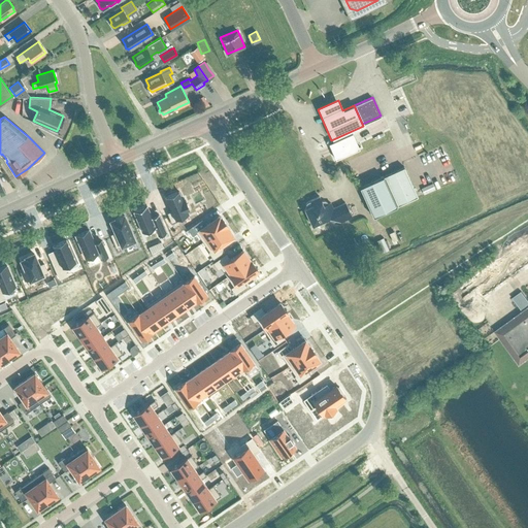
[(352,132),(328,142),(335,159),(359,147),(352,132)]
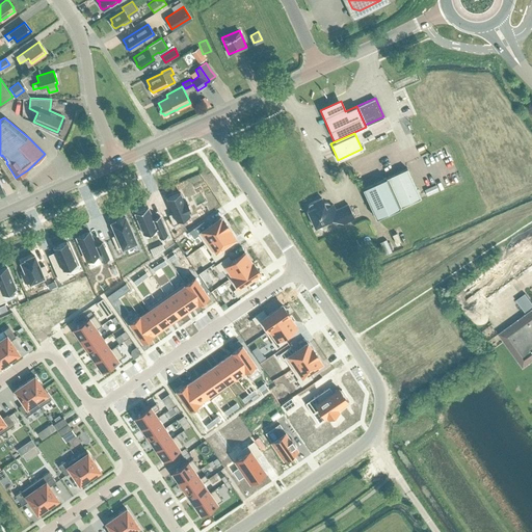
[(375,217),(400,206),(420,196),(406,167),(387,177),(362,187),(375,217)]
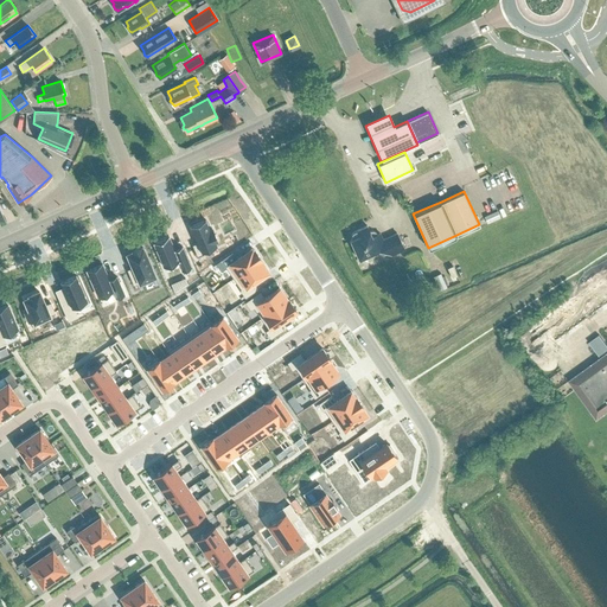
[(486,222),(499,216),(497,210),(484,216),(486,222)]
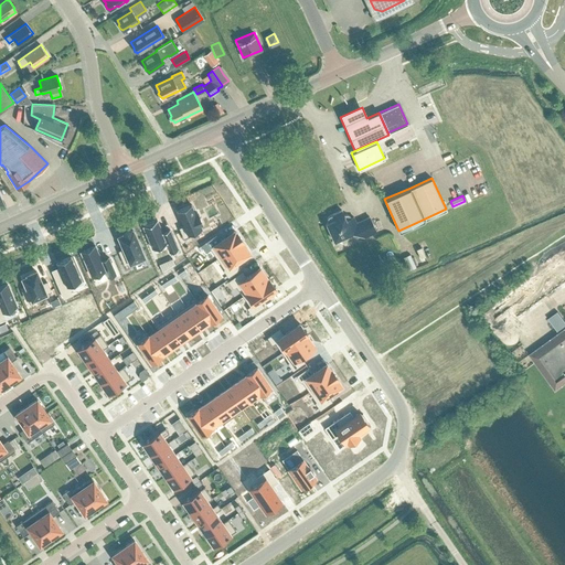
[(191,203),(177,210),(183,224),(178,226),(183,238),(189,236),(188,232),(201,226),(200,224),(202,223),(196,211),(194,212),(191,203)]
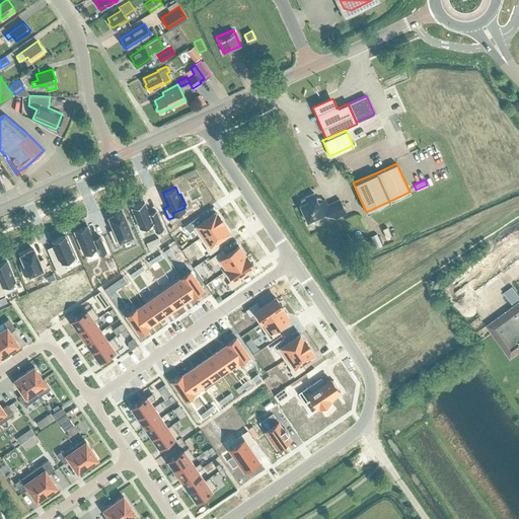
[(322,213),(334,217),(345,212),(339,199),(326,204),(324,199),(321,200),(320,198),(318,197),(315,198),(313,192),(305,196),(301,198),(300,200),(300,202),(300,204),(299,204),(306,221),(322,213)]
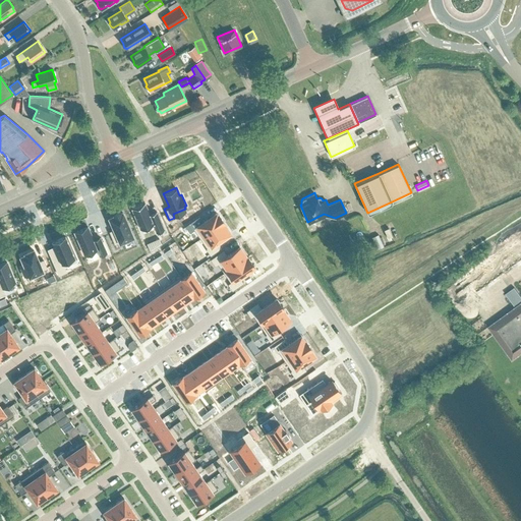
[(145,201),(131,207),(140,229),(153,223),(156,232),(164,229),(156,211),(150,214),(145,201)]
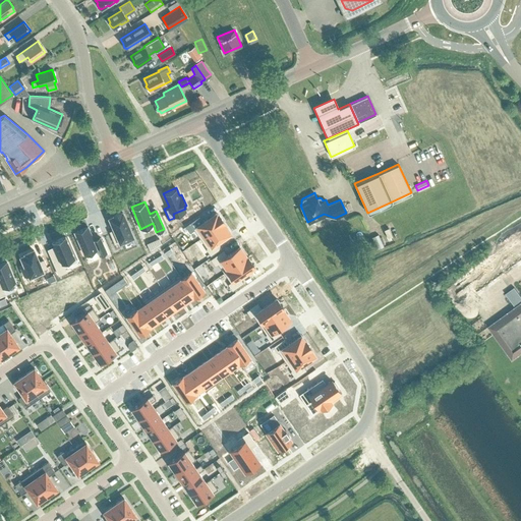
[(122,212),(109,217),(114,229),(109,231),(114,243),(119,241),(119,242),(132,236),(122,212)]
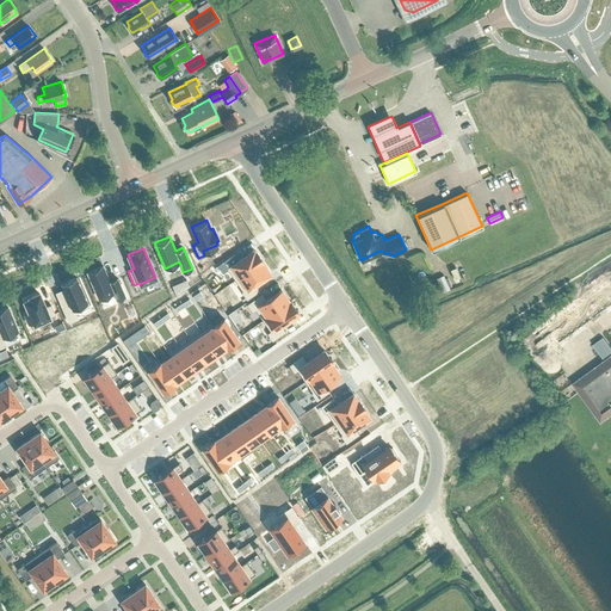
[(222,271),(227,267),(235,279),(261,261),(261,260),(255,251),(254,251),(253,250),(238,259),(234,253),(217,265),(222,271)]
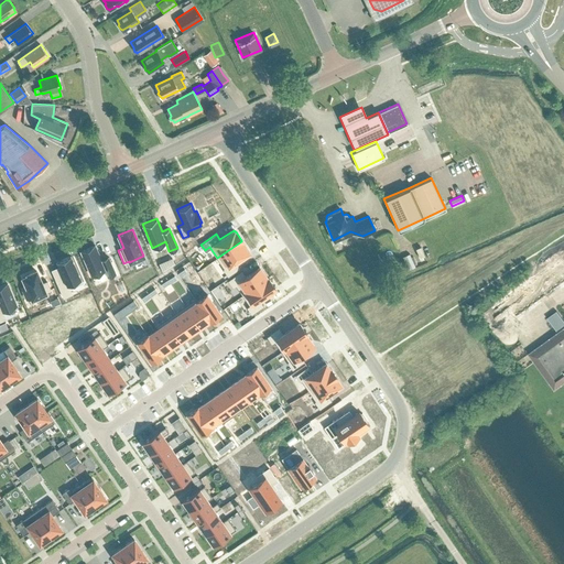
[(241,241),(217,258),(224,268),(223,269),(227,275),(239,267),(235,261),(249,251),(241,241)]
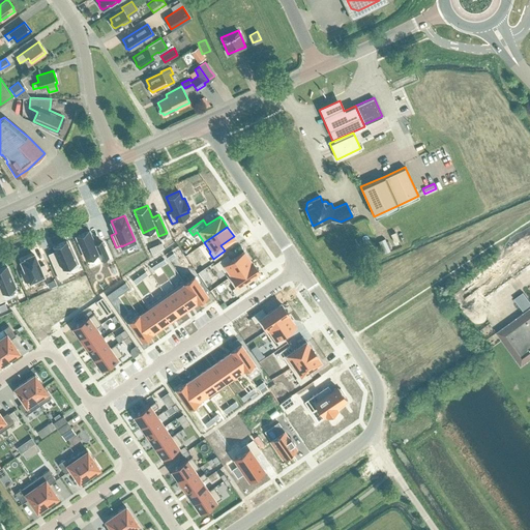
[(89,230),(76,236),(85,258),(97,252),(100,259),(108,256),(101,241),(95,243),(89,230)]
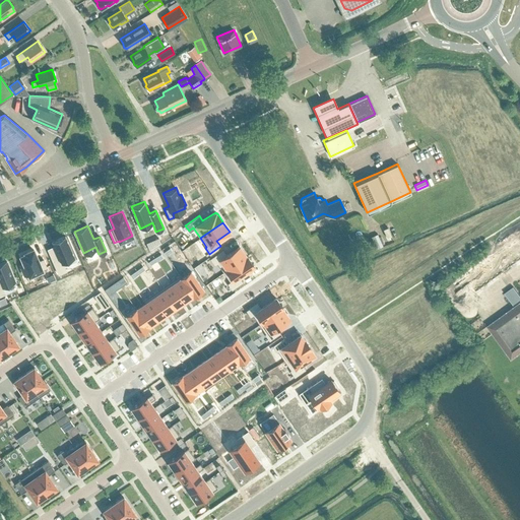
[(382,228),(377,230),(382,241),(386,239),(382,228)]
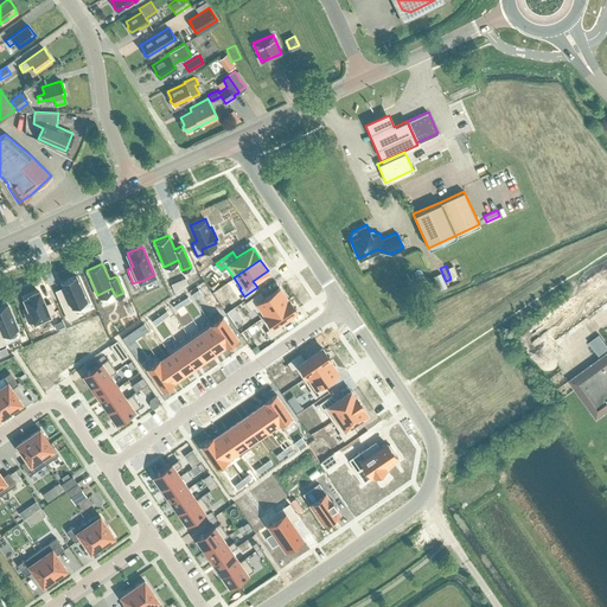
[(446,286),(440,272),(433,275),(439,289),(446,286)]
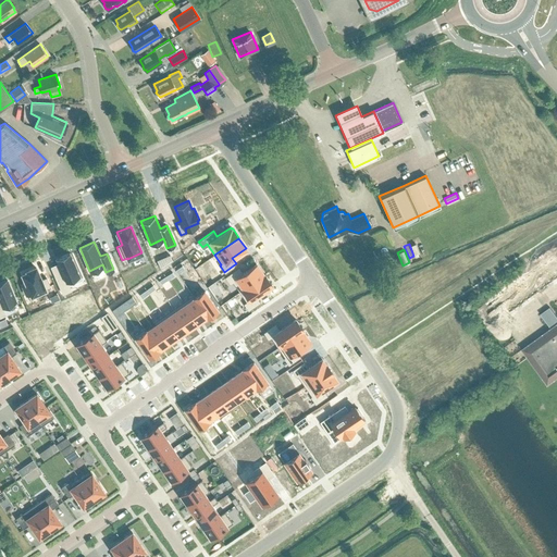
[(62,272),(54,275),(62,293),(71,289),(67,284),(81,279),(70,252),(56,258),(58,262),(62,272)]
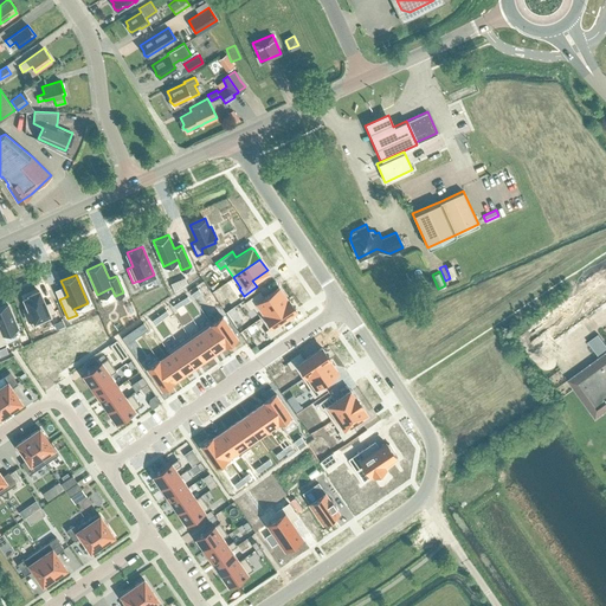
[(253,305),(260,316),(287,298),(278,287),(264,297),(259,291),(245,301),(250,308),(253,305)]
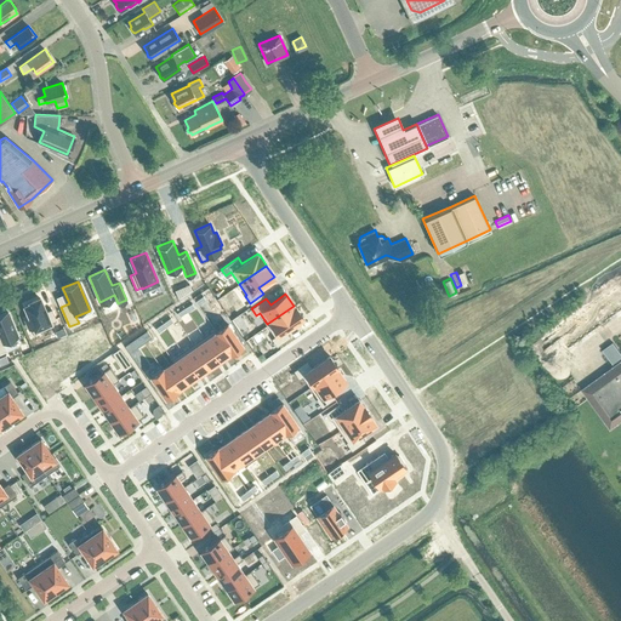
[(30,303),(24,306),(29,317),(24,319),(29,329),(34,326),(34,329),(50,322),(56,319),(51,309),(45,312),(40,297),(29,302),(30,303)]
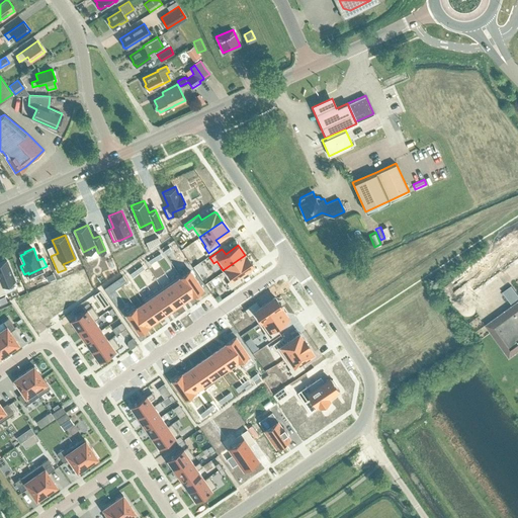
[(245,255),(223,270),(230,280),(227,281),(231,287),(241,280),(238,275),(253,264),(251,263),(252,262),(251,262),(248,257),(248,256),(247,257),(246,255),(245,255)]
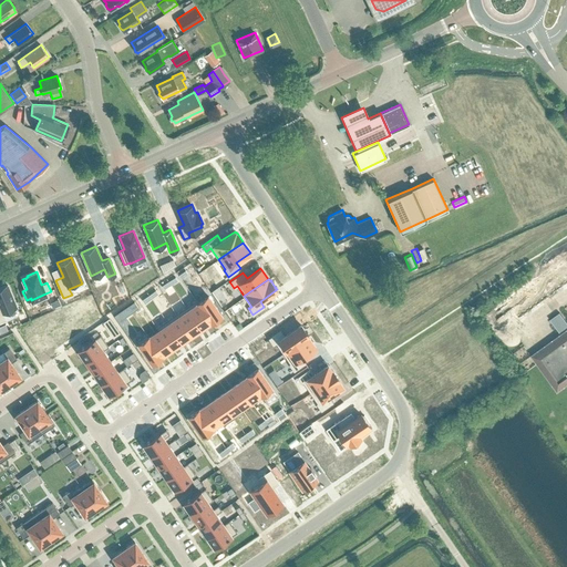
[(0,321),(19,315),(16,307),(7,285),(0,286),(0,321)]
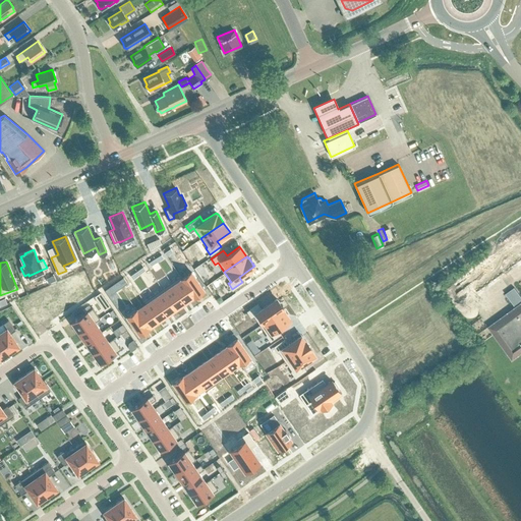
[(182,278),(181,278),(193,295),(203,289),(190,271),(182,278)]
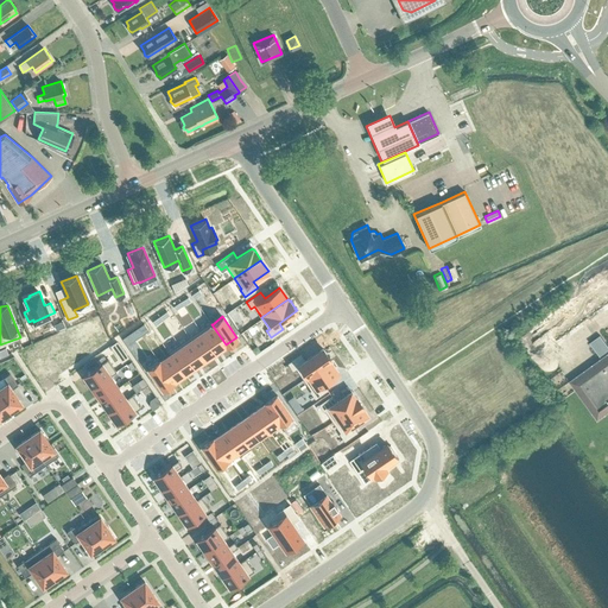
[(62,321),(54,325),(56,331),(65,328),(62,321)]
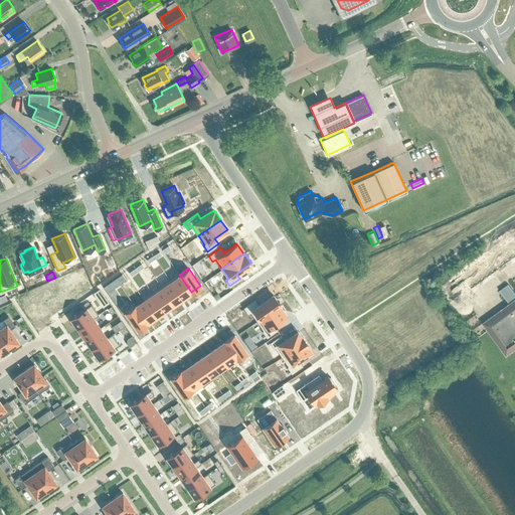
[(178,272),(168,278),(182,298),(190,292),(191,292),(179,275),(180,275),(178,272)]
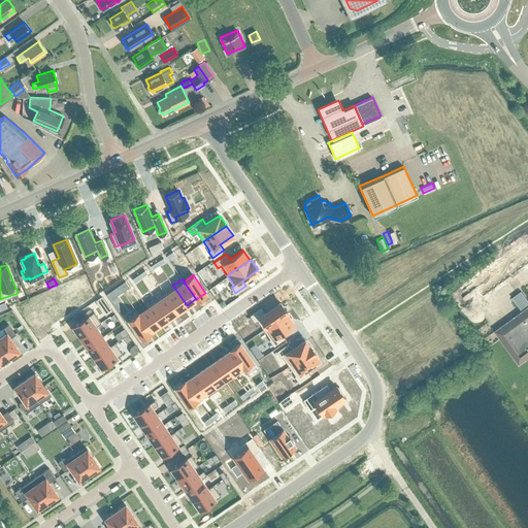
[(172,285),(163,291),(177,311),(187,305),(172,285)]
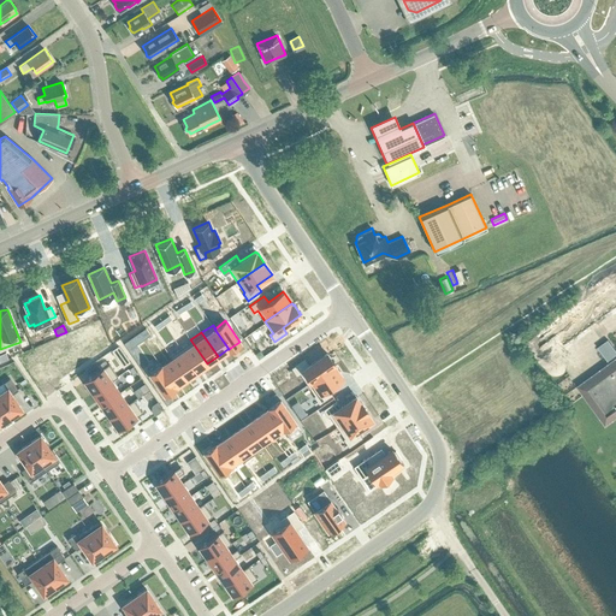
[(190,339),(179,347),(196,371),(207,363),(190,339)]
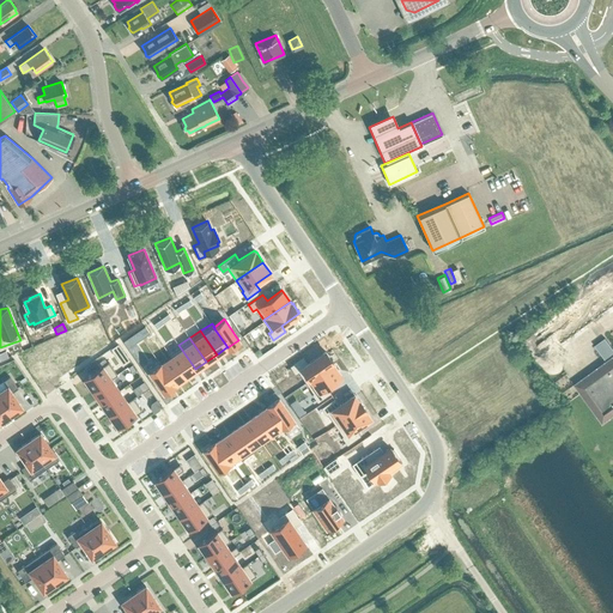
[(117,344),(111,347),(116,354),(122,350),(117,344)]
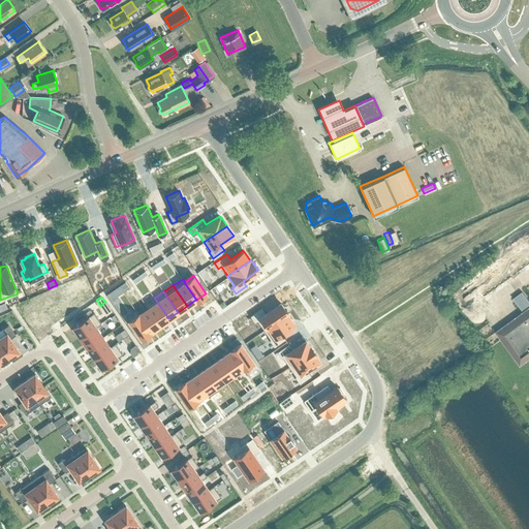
[(154,298),(145,305),(147,308),(148,308),(159,324),(168,318),(154,298)]
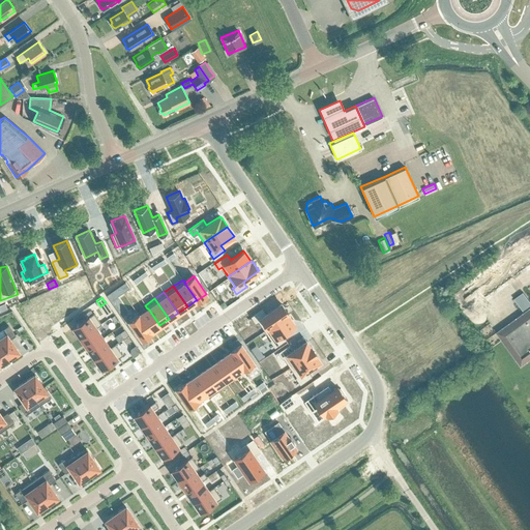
[(258,320),(264,329),(287,314),(288,313),(287,312),(287,311),(286,311),(283,305),(283,304),(282,305),(281,303),(265,314),(262,308),(251,316),(255,322),(258,320)]
